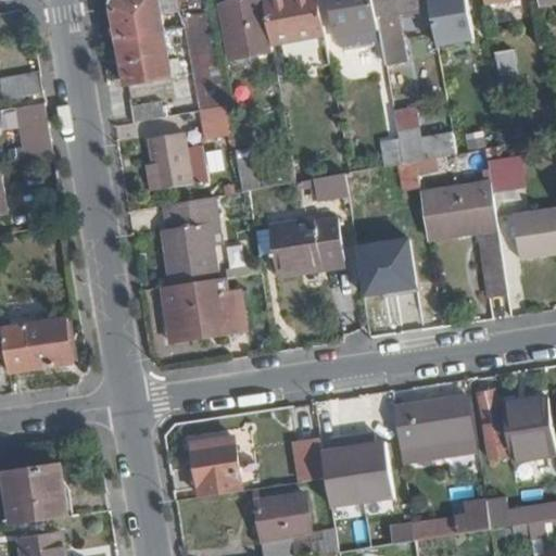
[(174,77),(162,5),(178,2),(179,10),(181,13),(198,101),(226,97),(209,0),(113,0),(111,4),(125,87),(174,77)]
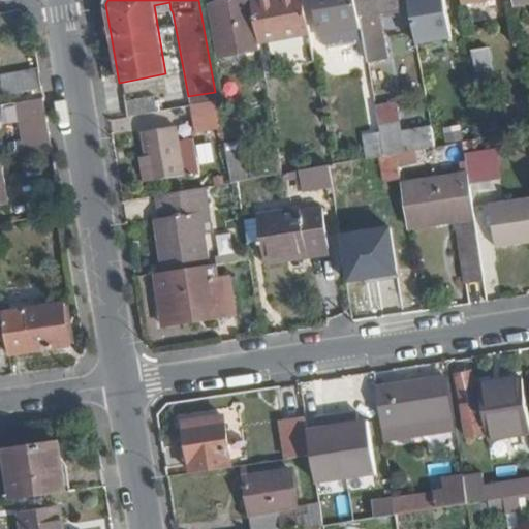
[(252,3),(251,0),(250,0),(212,7),(219,58),(260,52),(258,43),(252,3)]
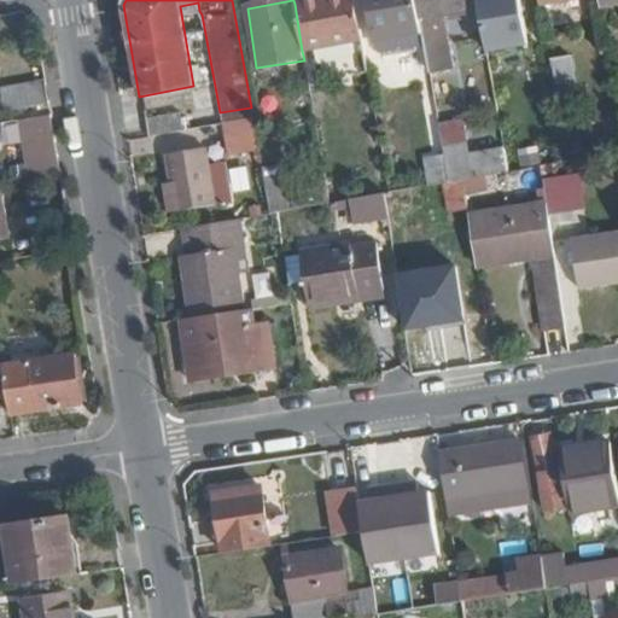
[(361,41),(353,0),(319,0),(295,4),(302,51),(361,41)]
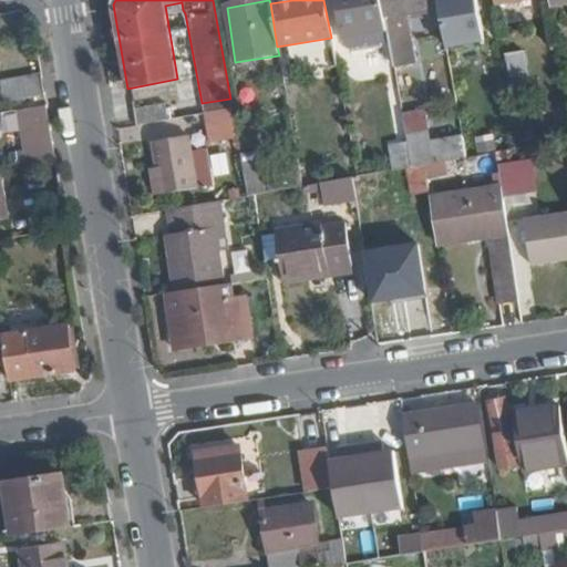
[(387,30),(380,0),(336,0),(342,38),(387,30)]
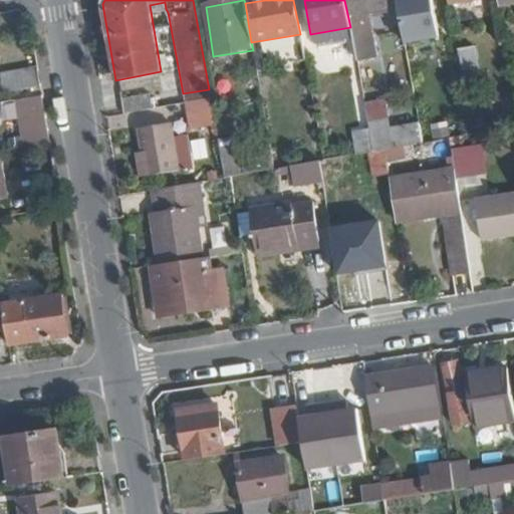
[(387,12),(386,0),(344,0),(350,27),(354,56),(374,52),(367,14),(387,12)]
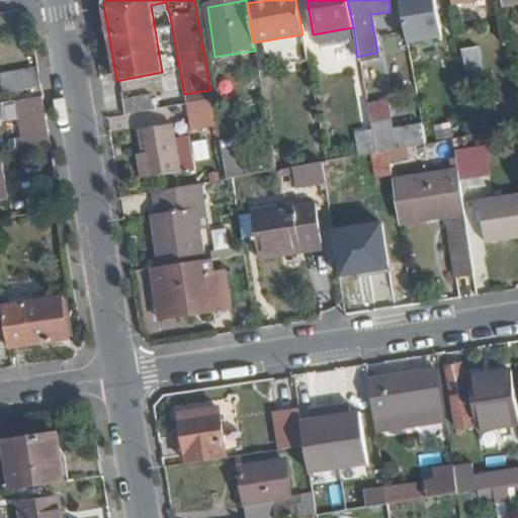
[(441,41),(434,0),(399,0),(407,48),(441,41)]
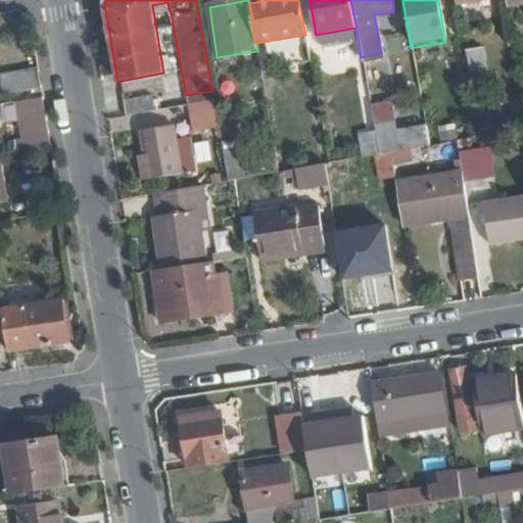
[(481,46),(463,49),(466,65),(484,62),(481,46)]
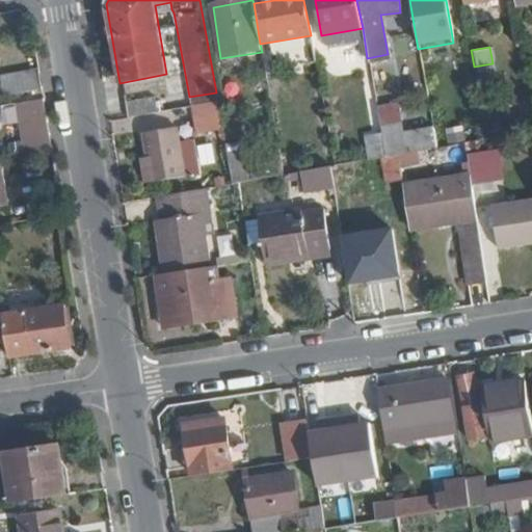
[(42,88),(38,69),(6,74),(8,94),(42,88)]
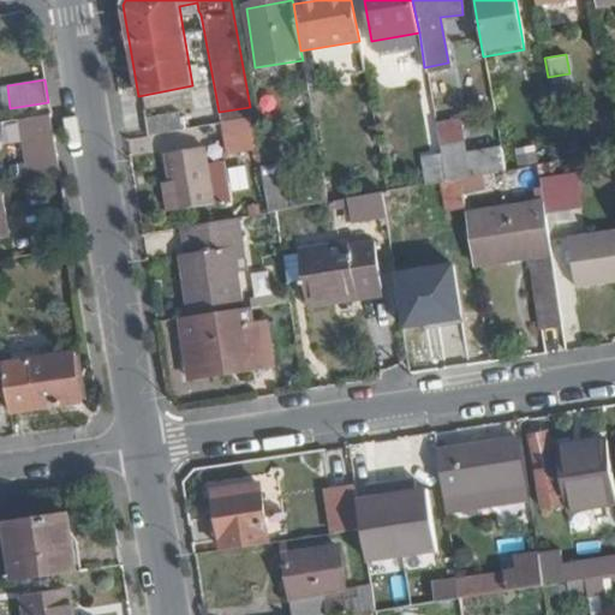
[(60,171),(49,106),(12,112),(22,177),(60,171)]
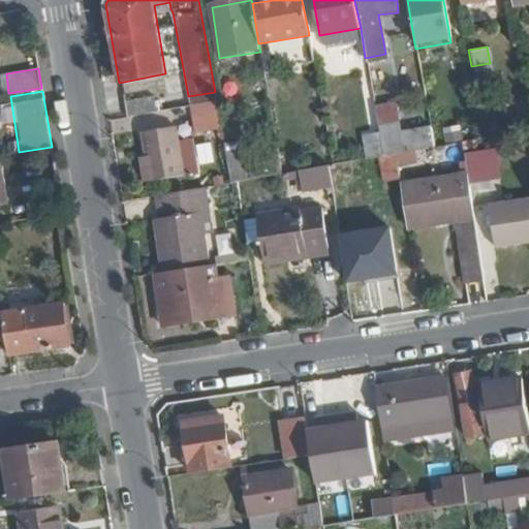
[(124,96),(124,113),(153,114),(153,97),(124,96)]
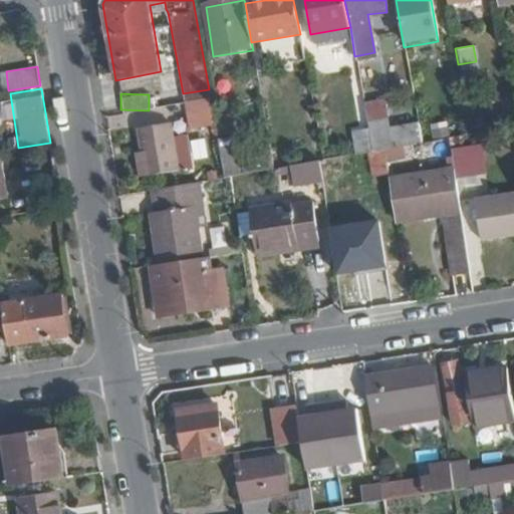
[(421,144),(418,124),(388,131),(386,120),(366,123),(371,153),(384,150),(421,144)]
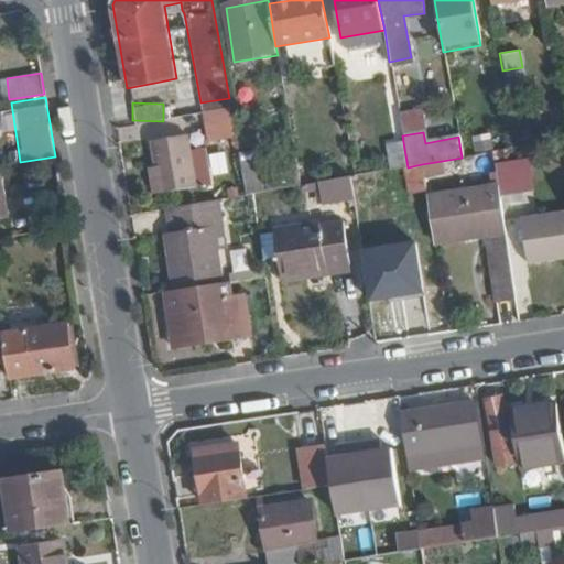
[(197,188),(187,134),(152,140),(162,194),(197,188)]
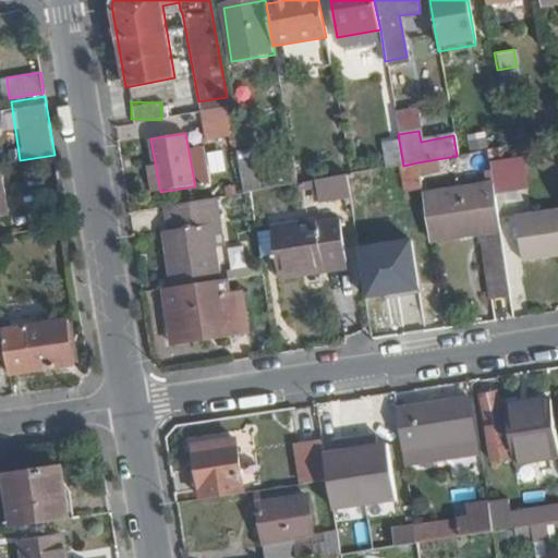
[(265,190),(257,147),(235,150),(243,193),(265,190)]
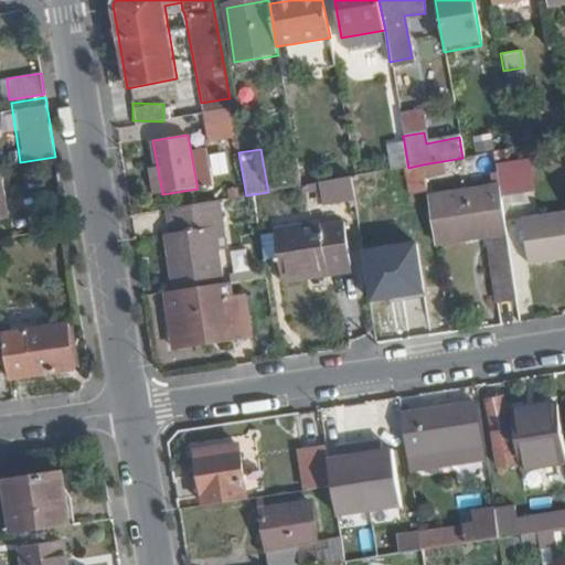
[(212,174),(228,172),(224,151),(208,153),(212,174)]
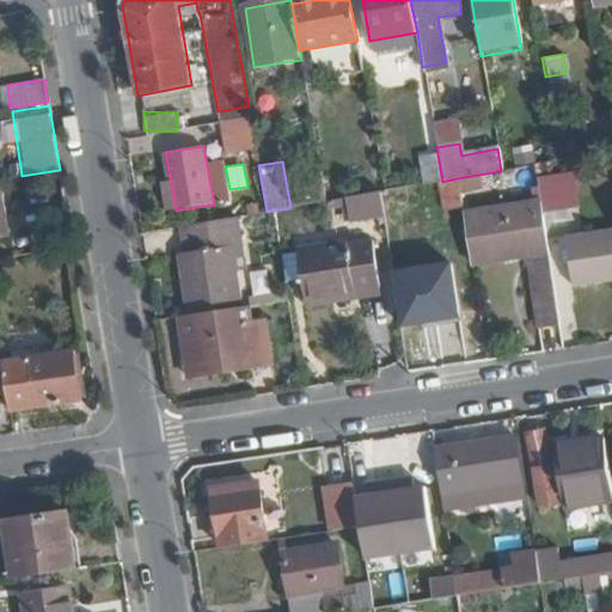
[(463,209),(458,178),(442,182),(439,182),(444,212),(463,209)]
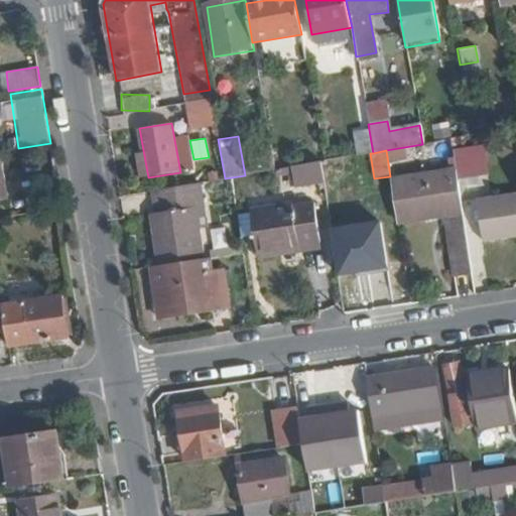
[(478,180),(472,150),(452,152),(456,179),(457,183),(478,180)]
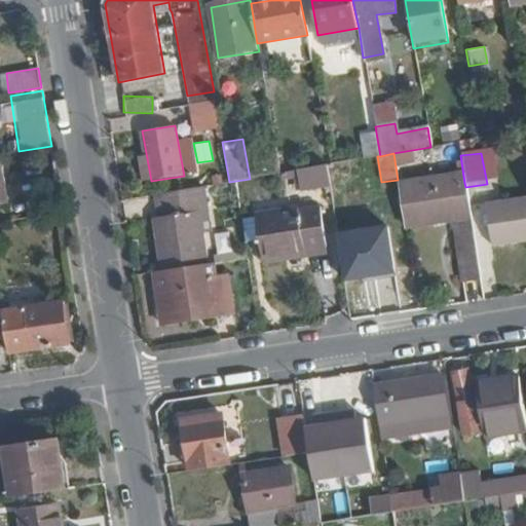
[(293,166),(296,190),(327,186),(325,163),(293,166)]
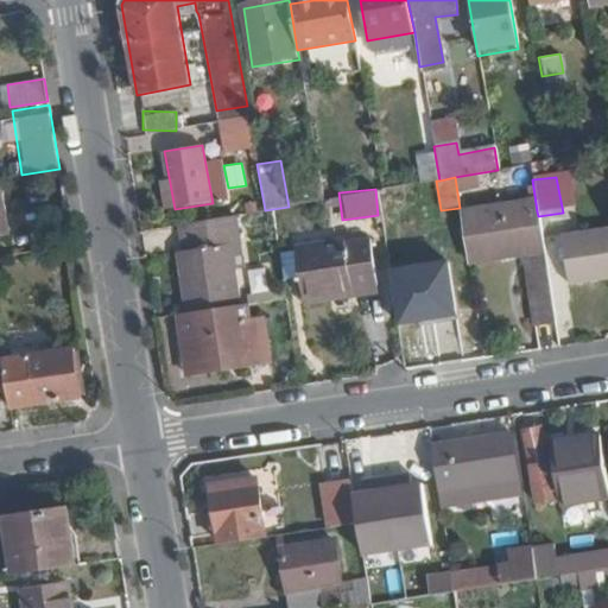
[(538,216),(537,211),(518,214),(517,207),(461,216),(469,266),(525,258),(537,327),(556,324),(538,216)]
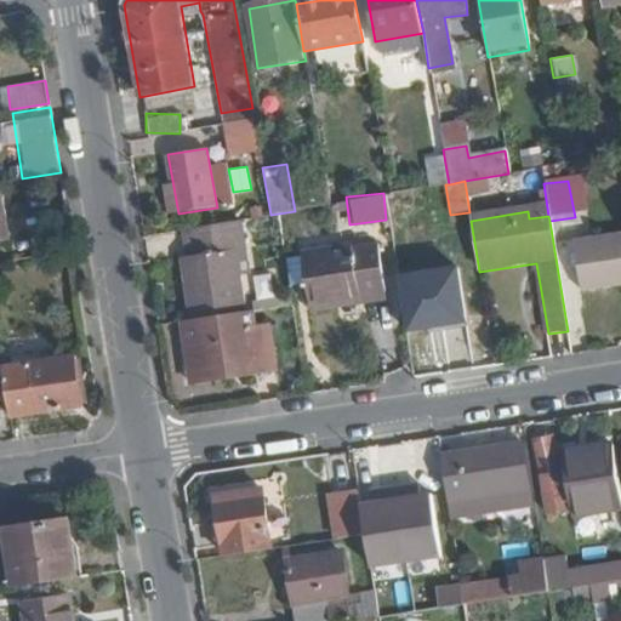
[(620,235),(571,243),(580,294),(620,288),(620,235)]
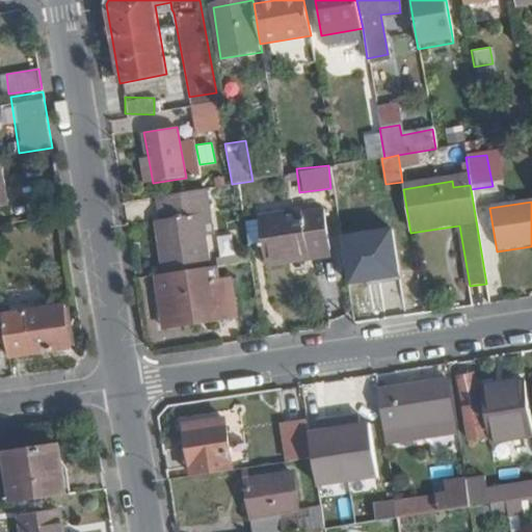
[(331,250),(323,209),(258,220),(266,262),(331,250)]
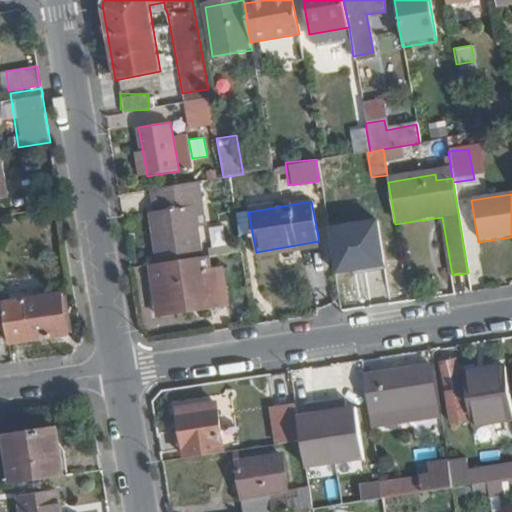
[(201,257),(194,207),(156,213),(159,232),(152,233),(157,264),(201,257)]
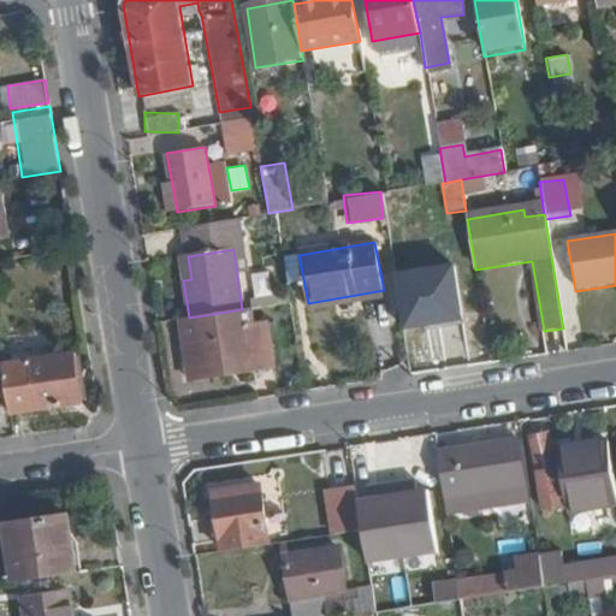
[(390,267),(395,325),(456,320),(451,261),(390,267)]
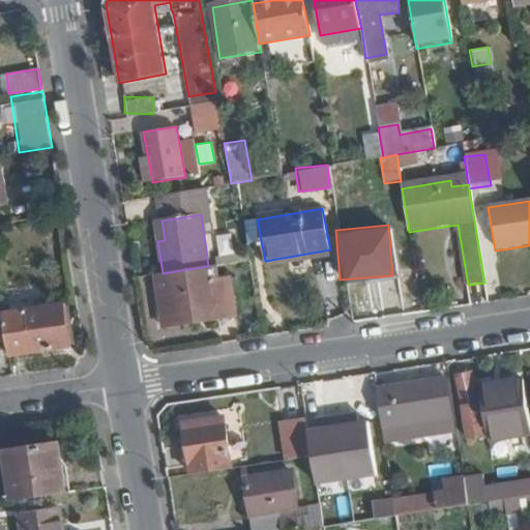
[(236,317),(229,276),(210,280),(208,266),(163,273),(155,274),(163,318),(190,314),(192,317),(212,313),(213,321),(236,317)]
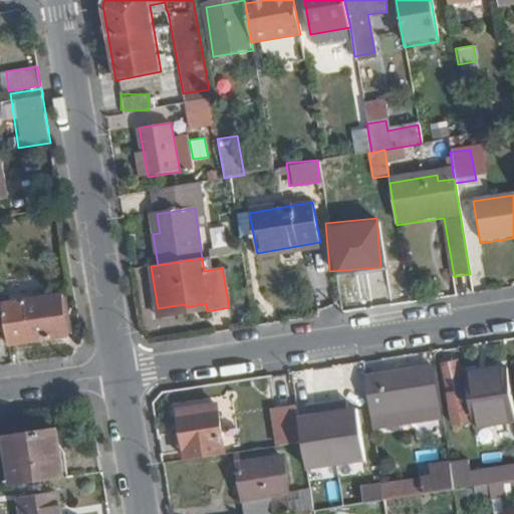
[(66,338),(61,295),(4,303),(11,346),(66,338)]
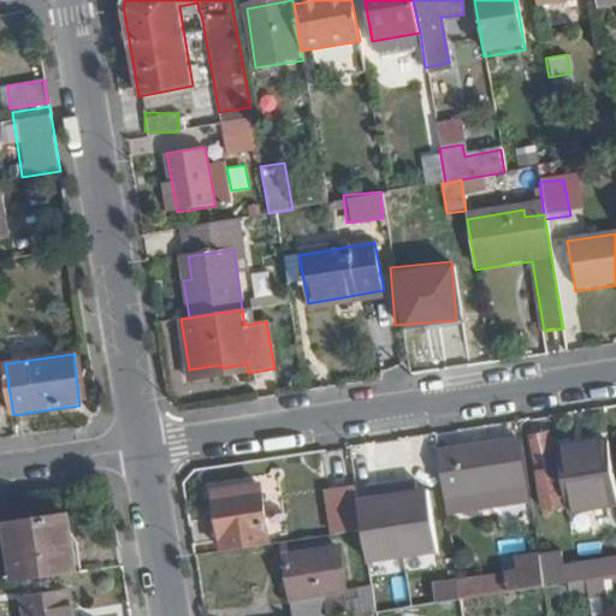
[(528,463),(554,458),(548,428),(523,433),(528,463)]
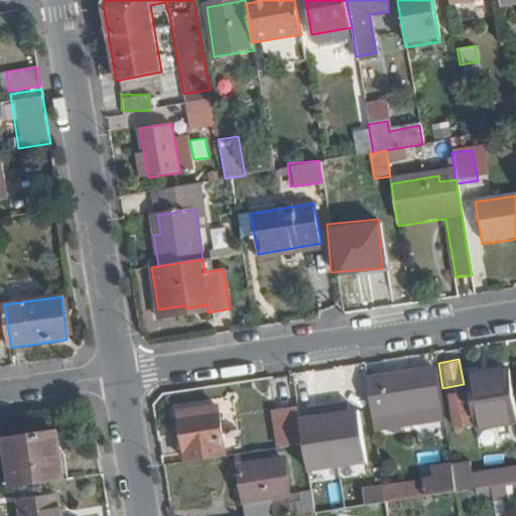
[(442,409),(435,368),(368,380),(372,410),(385,409),(386,418),(442,409)]
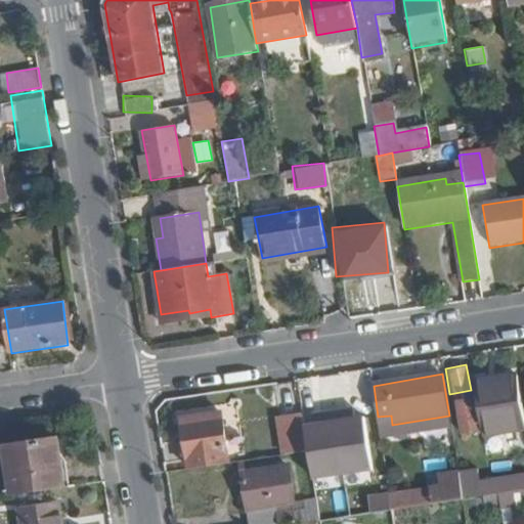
[(523,427),(523,420),(517,377),(475,382),(483,433),(523,427)]
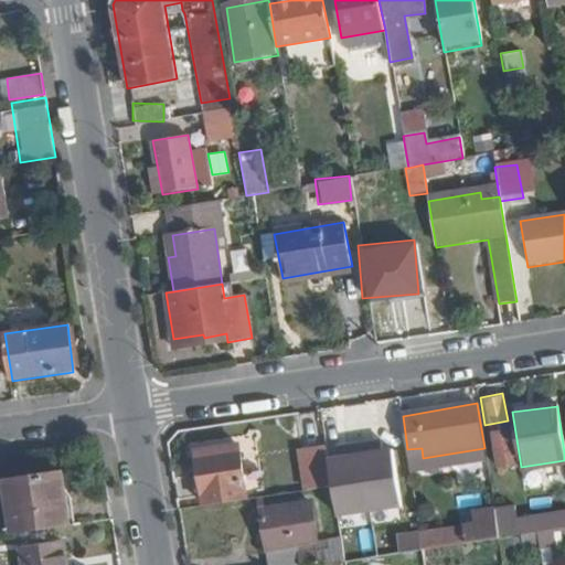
[(361,439),(359,424),(330,428),(332,443),(361,439)]
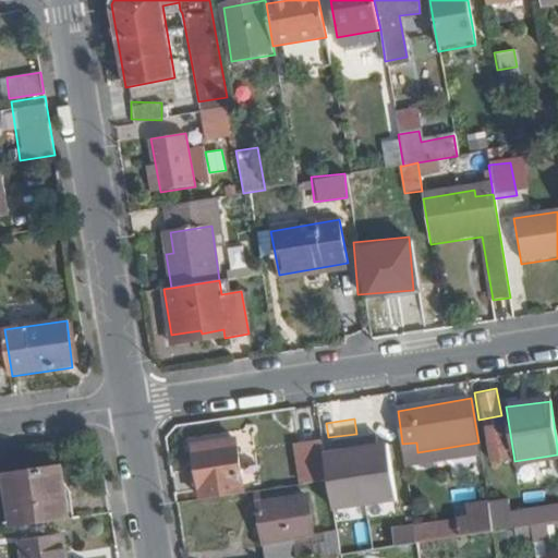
[(329,482),(324,447),(299,450),(304,486),(329,482)]
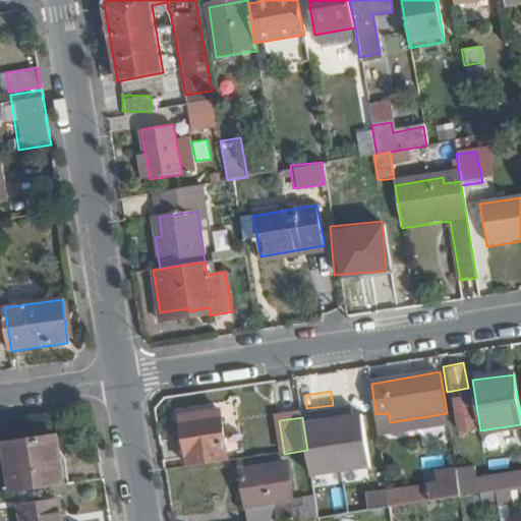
[(229,462),(222,420),(182,426),(187,469),(229,462)]
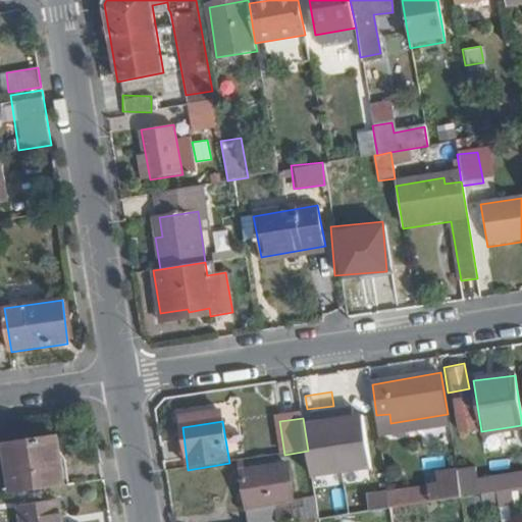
[(64,486),(57,436),(6,444),(14,493),(64,486)]
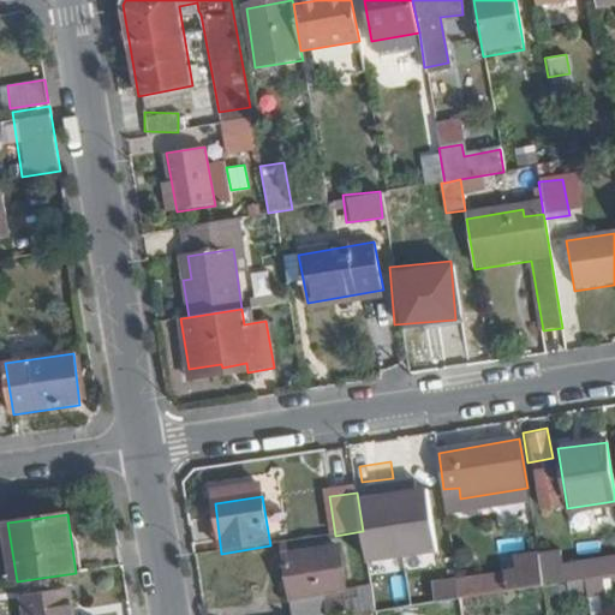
[(347,592),(340,549),(281,560),(291,614),(370,614),(375,614),(371,591),(358,593),(359,603),(328,609),(327,596),(347,592)]
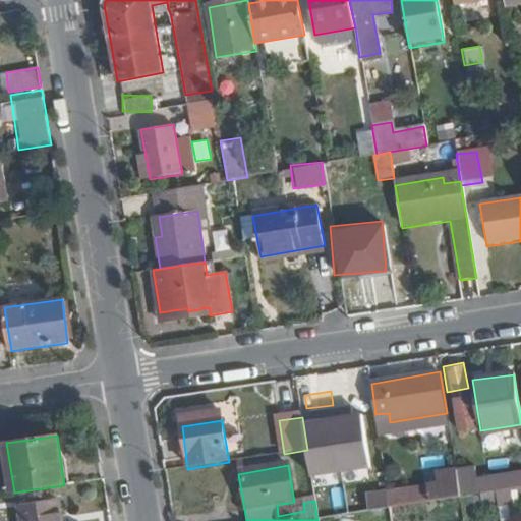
[(460,498),(456,469),(439,472),(440,484),(426,486),(428,503),(460,498)]
